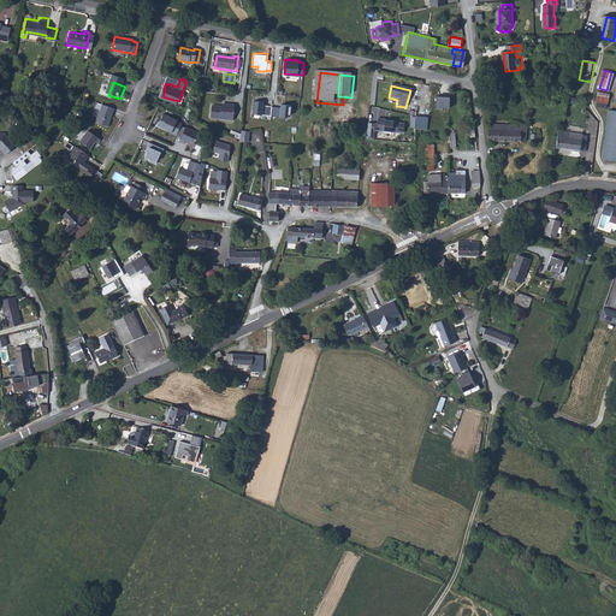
[(596,107),(608,110),(610,95),(600,93),(598,104),(596,102),(596,107)]
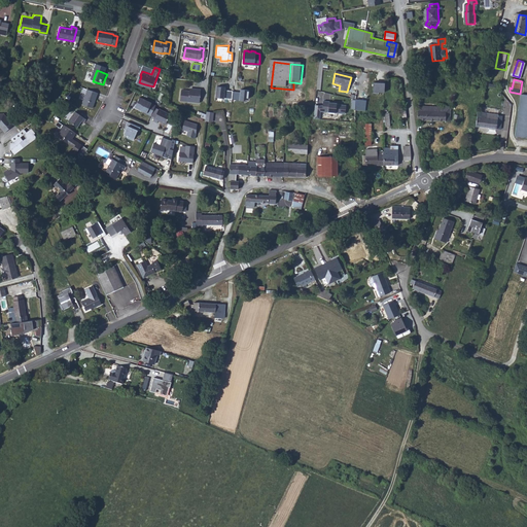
[(385,81),(373,81),(374,93),(385,93),(385,81)]
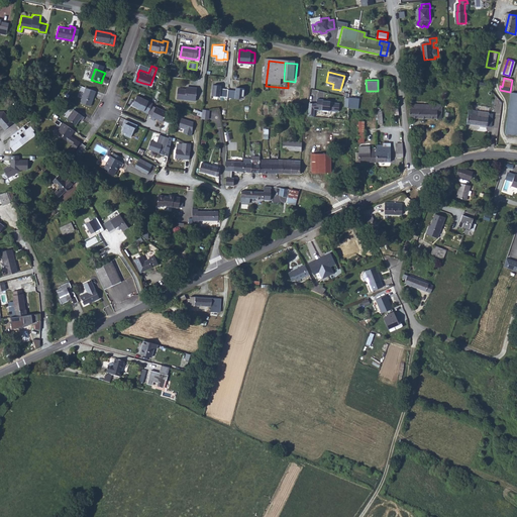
[(228,99),(229,91),(223,90),(223,92),(221,91),(221,87),(213,87),(213,98),(228,99)]
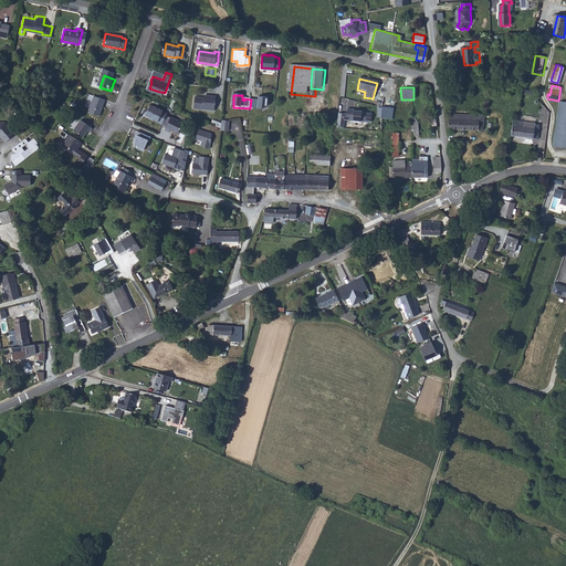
[(259,100),(251,100),(250,108),(262,108),(268,105),(268,97),(259,96),(259,100)]
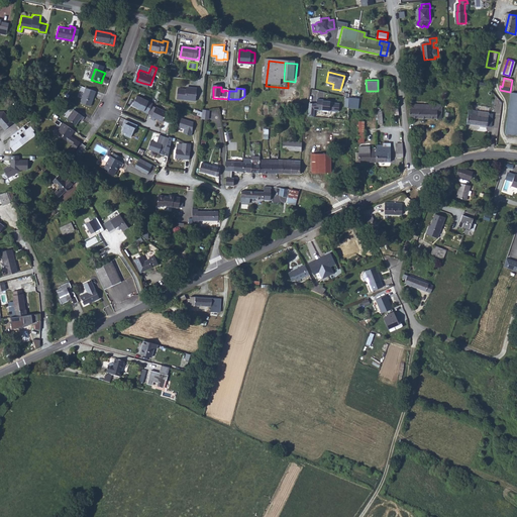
[(92,109),(99,95),(89,90),(83,105),(92,109)]
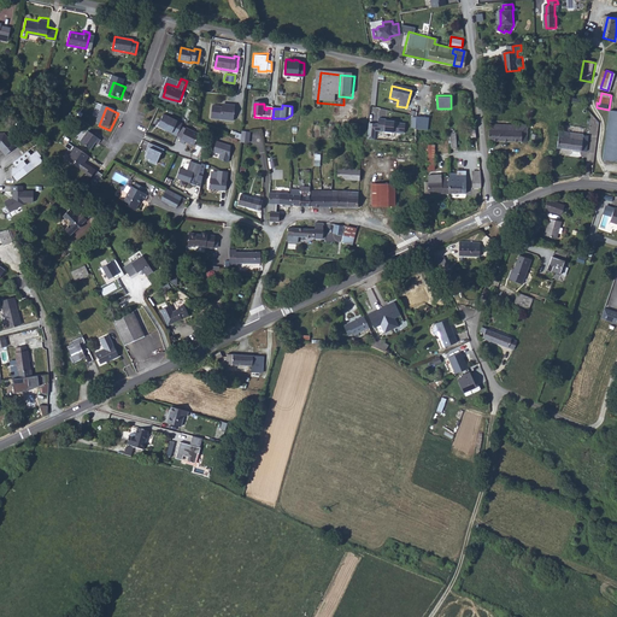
[(222,110),(212,107),(210,121),(231,125),(235,110),(223,107),(222,110)]
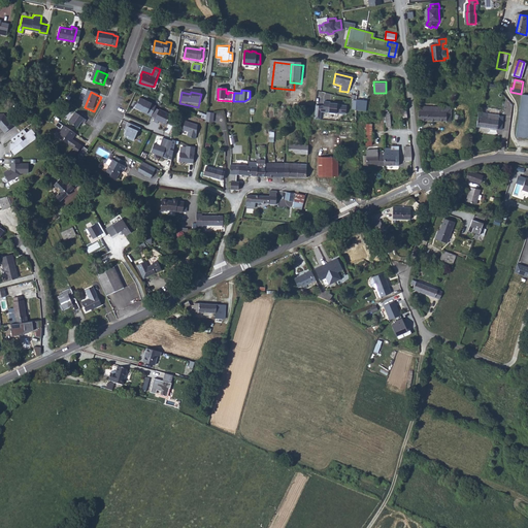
[(517,138),(527,139),(527,96),(523,96),(517,138)]
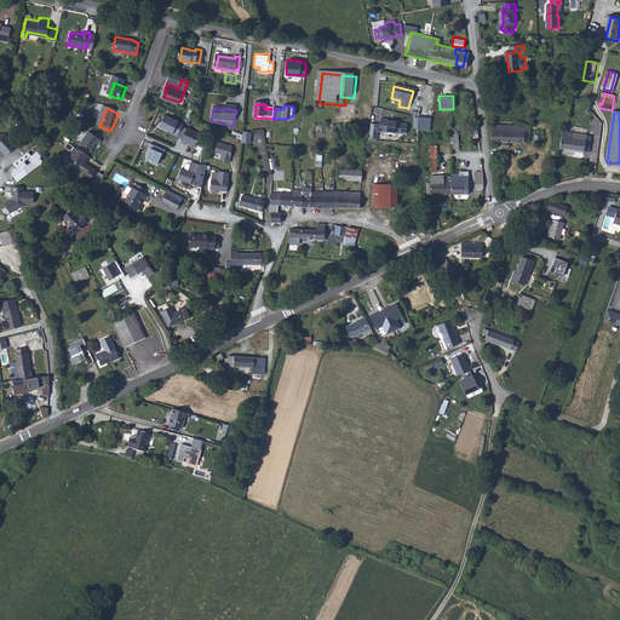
[(173,136),(177,138),(184,125),(165,115),(159,127),(173,135),(173,136)]
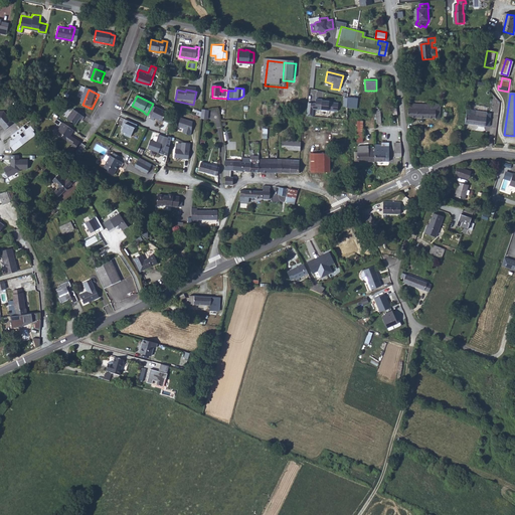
[(348,97),(343,98),(342,107),(356,109),(358,98),(348,97)]
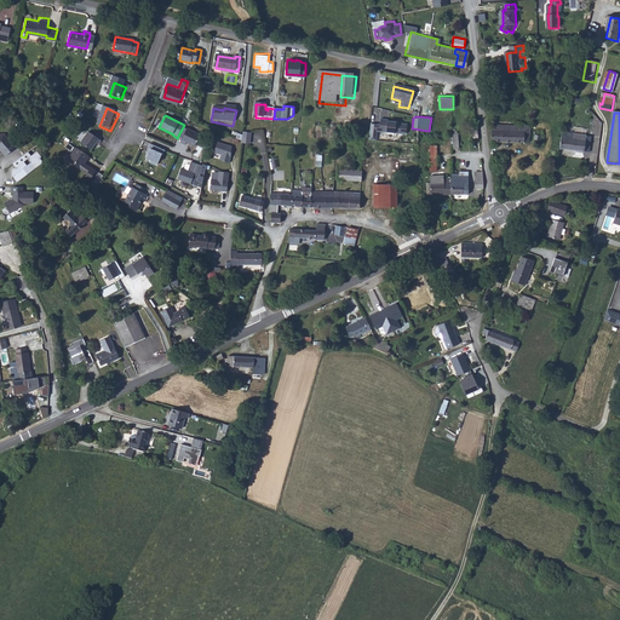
[(379,124),(371,124),(368,139),(377,141),(378,132),(407,133),(407,124),(396,122),(396,120),(380,119),(379,124)]
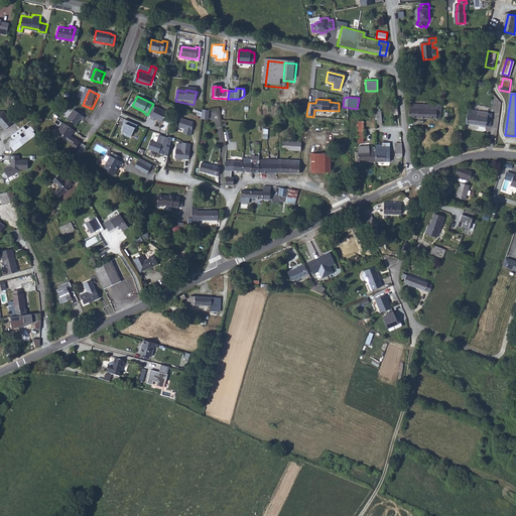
[(410,106),(410,119),(441,120),(442,111),(437,111),(437,105),(435,105),(429,105),(429,106),(410,106)]
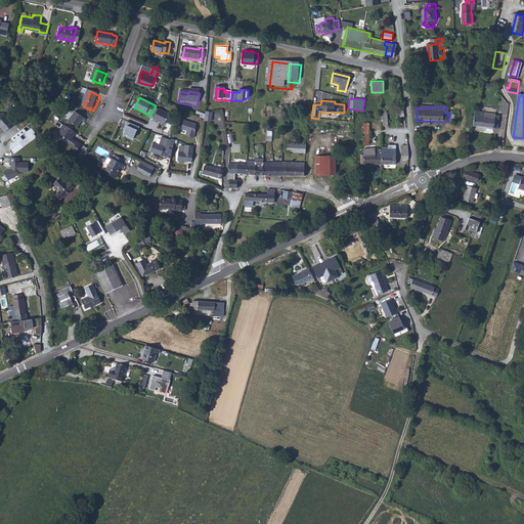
[(159,110),(153,122),(157,123),(158,121),(165,125),(170,115),(159,110)]
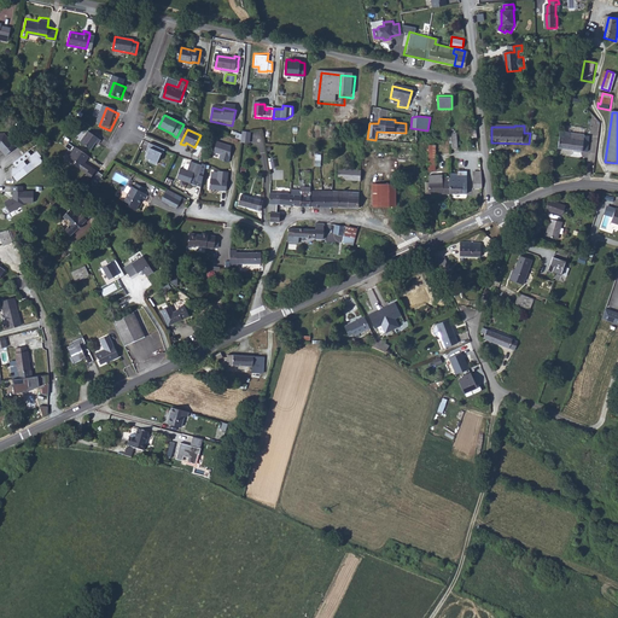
[(561,133),(560,150),(589,153),(590,143),(586,143),(587,136),(567,134),(561,133)]
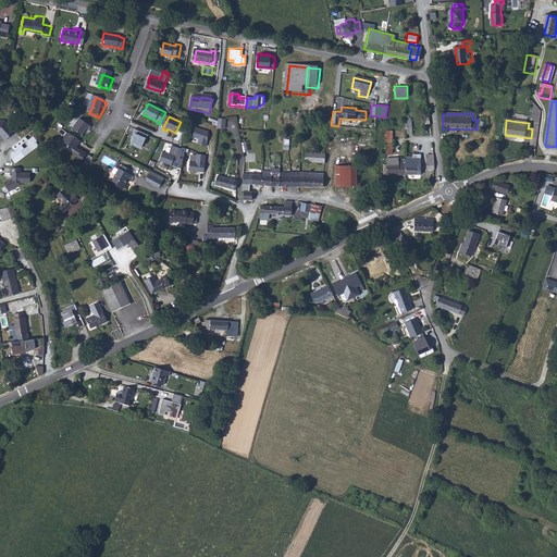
[(3,121),(0,121),(0,135),(0,136),(5,140),(14,132),(3,121)]
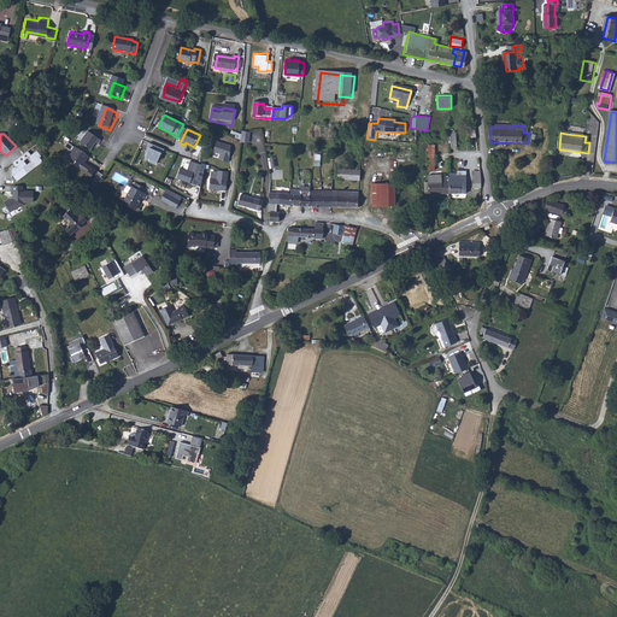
[(100,147),(103,142),(90,134),(83,146),(93,152),(98,145),(100,147)]
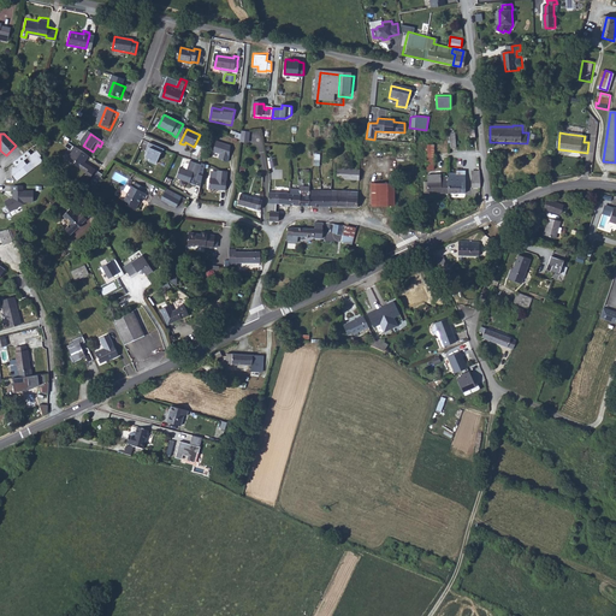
[(227,163),(229,158),(231,147),(215,142),(213,153),(219,155),(218,160),(227,163)]
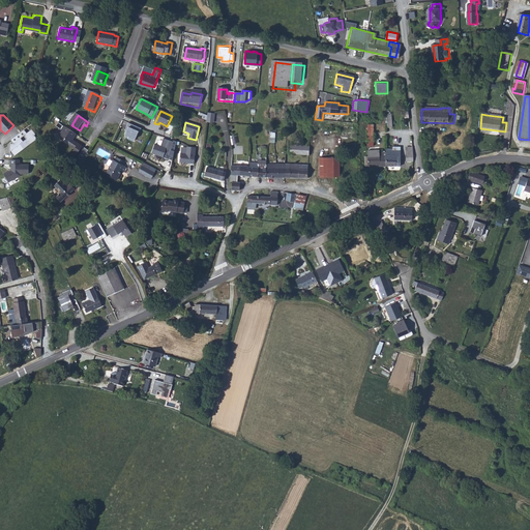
[(139,134),(141,129),(128,124),(125,131),(126,131),(125,136),(128,138),(127,140),(134,143),(138,133),(139,134)]
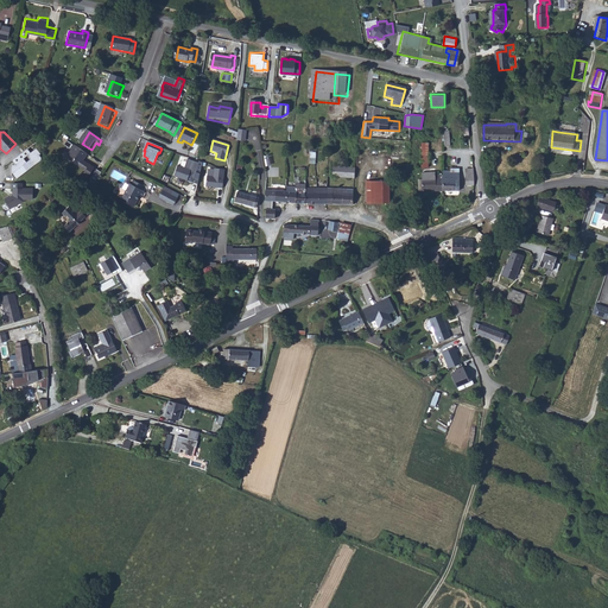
[(84,162),(89,156),(76,146),(69,154),(75,159),(75,160),(75,164),(86,172),(83,175),(88,178),(95,169),(84,162)]
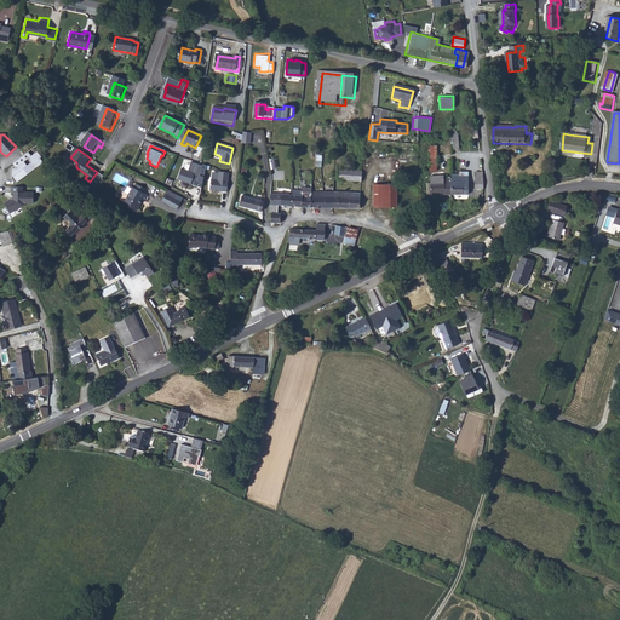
[(29,153),(13,165),(16,168),(12,171),(16,176),(13,177),(18,183),(42,164),(42,161),(40,159),(42,158),(38,153),(32,156),(29,153)]
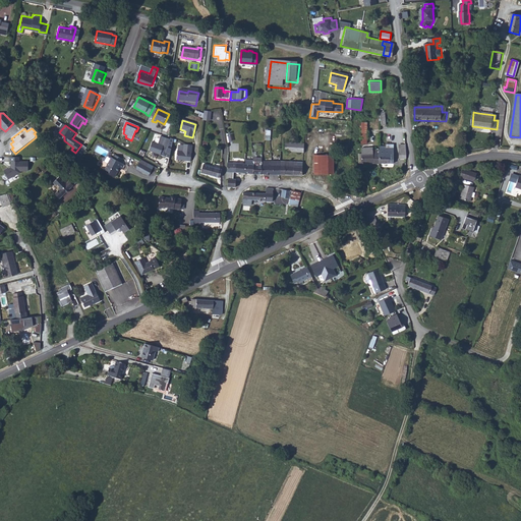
[(167,152),(171,139),(169,138),(161,136),(159,143),(153,141),(150,151),(161,154),(163,151),(167,152)]
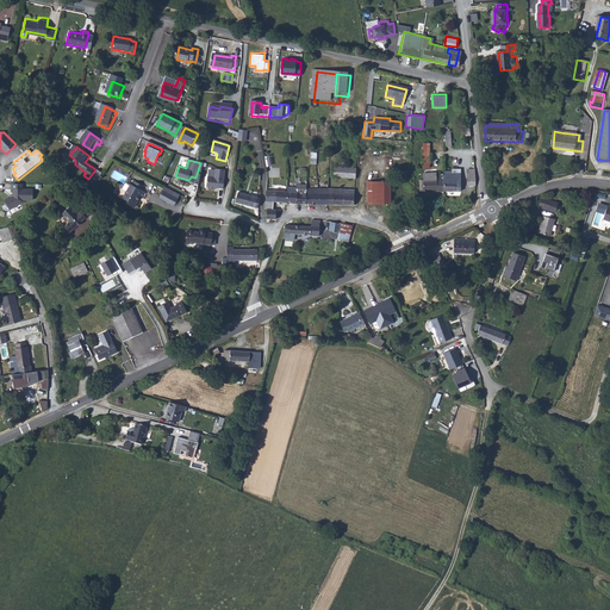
[(236,168),(235,182),(235,184),(244,185),(246,169),(236,168)]
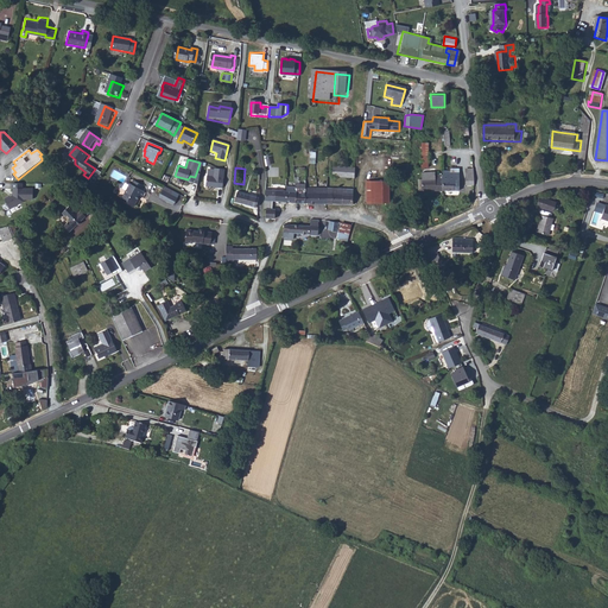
[(356,169),(349,169),(334,168),(334,178),(355,179),(356,169)]
